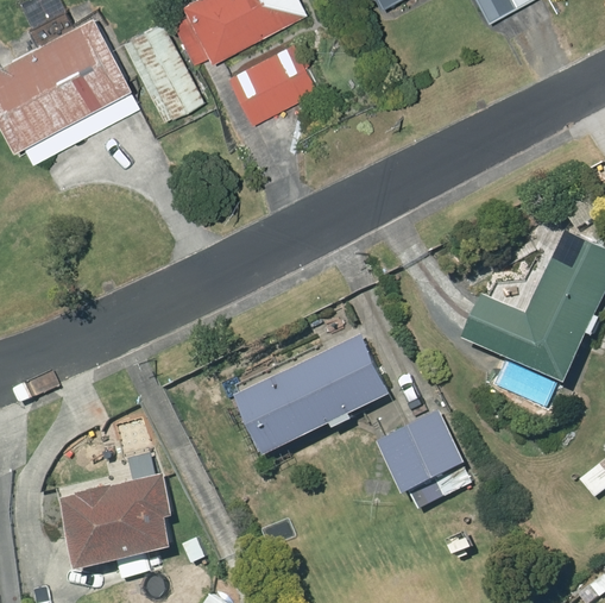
[(193,0),(178,8),(208,66),(303,17),(294,0),(193,0)]
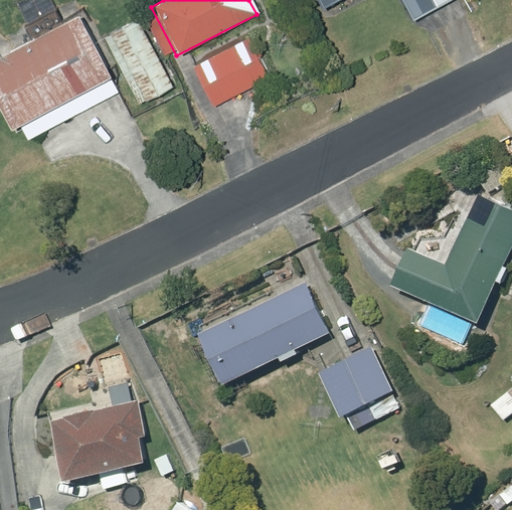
[(315,0),(320,9),(336,0),(315,0)]
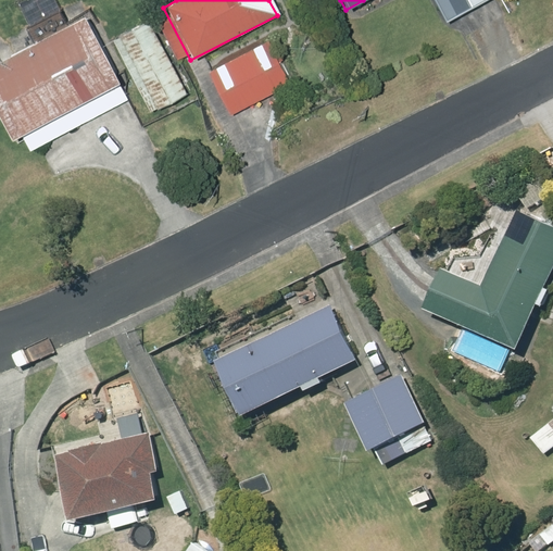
[(83,14),(0,55),(0,120),(9,137),(117,82),(83,14)]
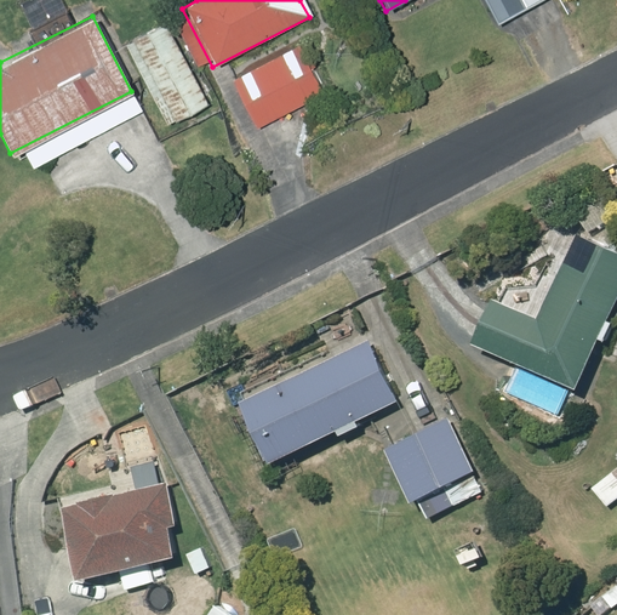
[(171,22),(125,47),(170,130),(216,104),(171,22)]
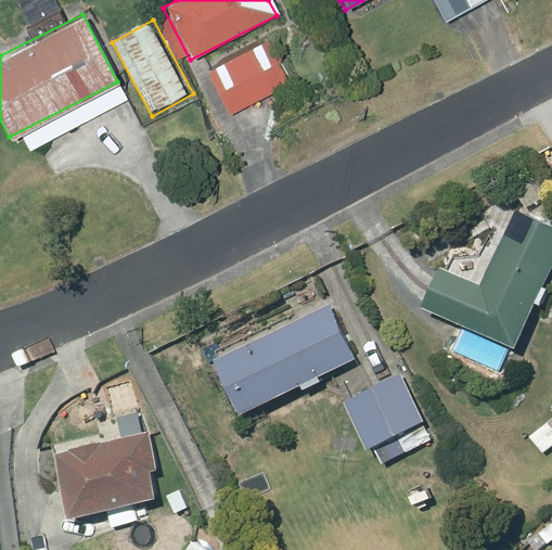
[(264,43),(205,74),(227,116),(285,85),(264,43)]
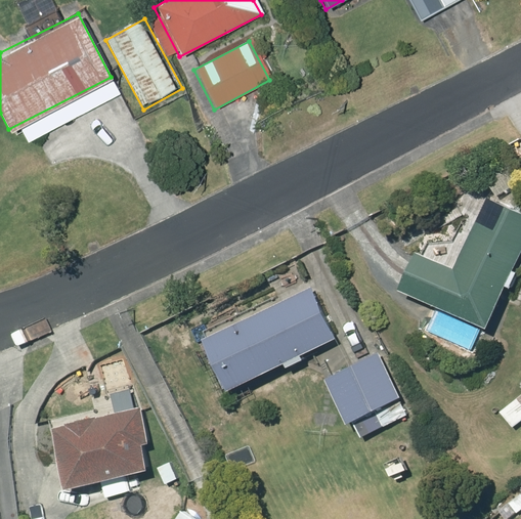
[(416,250),(399,287),(487,327),(506,285),(511,287),(517,272),(513,270),(520,251),(520,214),(485,198),(454,266),(416,250)]
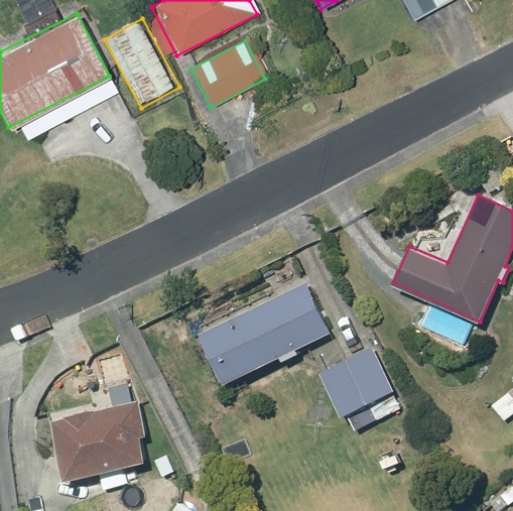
[(305,284),(200,332),(224,383),(279,357),(281,360),(296,353),(295,350),(330,334),(305,284)]
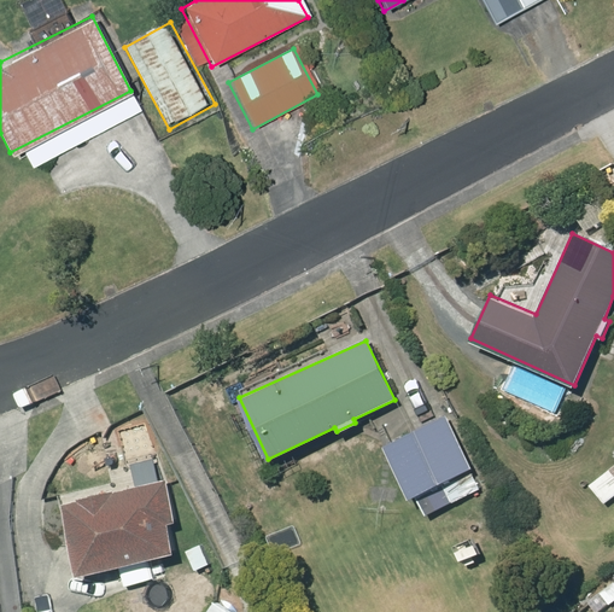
[(382,447),(408,499),(440,483),(451,503),(478,490),(467,470),(471,468),(444,418),(382,447)]
